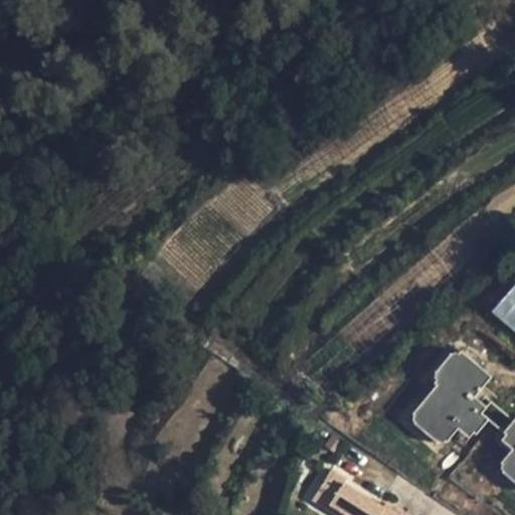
[(514,284),(492,311),(514,330),(514,284)]
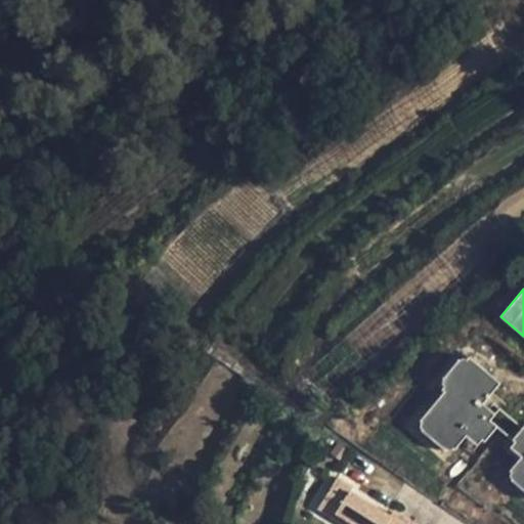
[(500,383),(469,356),(467,358),(445,386),(452,392),(428,422),(451,442),(465,426),(482,440),(484,442),(497,427),(478,410),(500,383)]
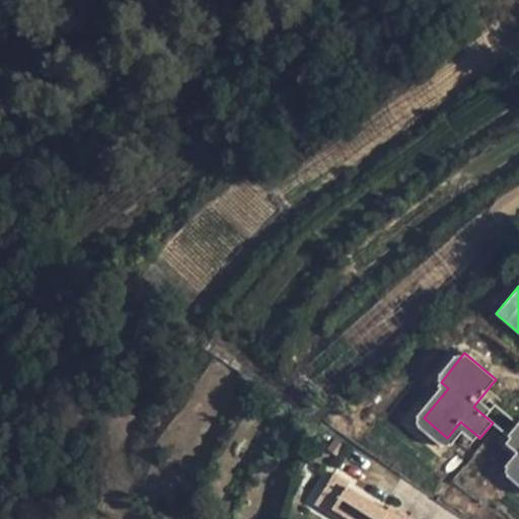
[(441,382),(462,355),(461,355),(458,355),(456,356),(439,375),(438,380),(439,382),(438,385),(441,388),(416,417),(417,418),(416,423),(417,425),(418,426),(418,427),(440,445),(441,445),(444,446),(446,446),(448,444),(450,446),(462,432),(472,441),(477,436),(460,422),(447,438),(424,418),(448,388),(441,382)]
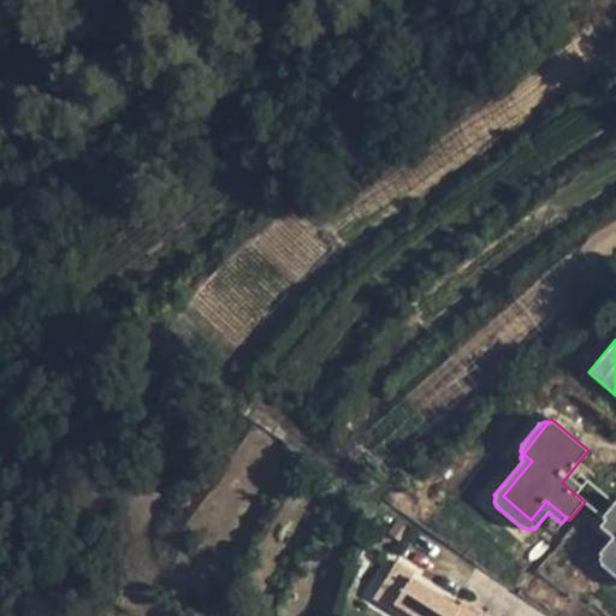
[(615,499),(603,516),(605,519),(615,528),(615,546),(609,555),(615,561),(615,499)]
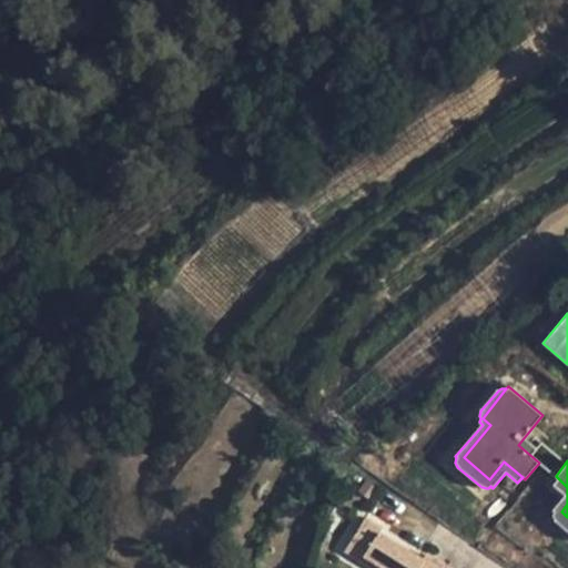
[(567,517),(561,511),(567,504),(567,487),(558,478),(554,485),(565,495),(551,510),(554,513),(553,515),(553,517),(555,520),(554,520),(567,533),(567,517)]
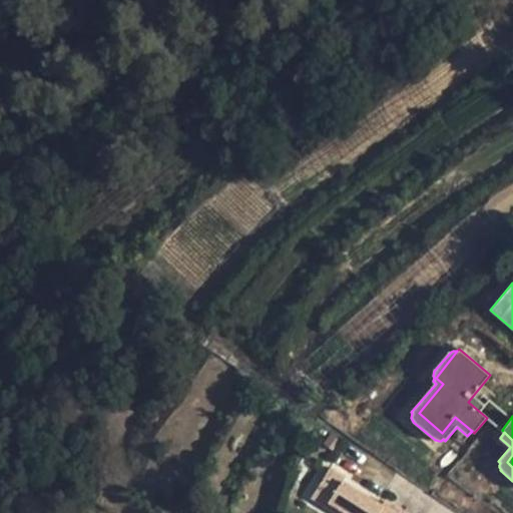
[(405,512),(385,500),(382,506),(342,481),(345,477),(330,468),(315,493),(330,501),(327,506),(338,512),(405,512)]
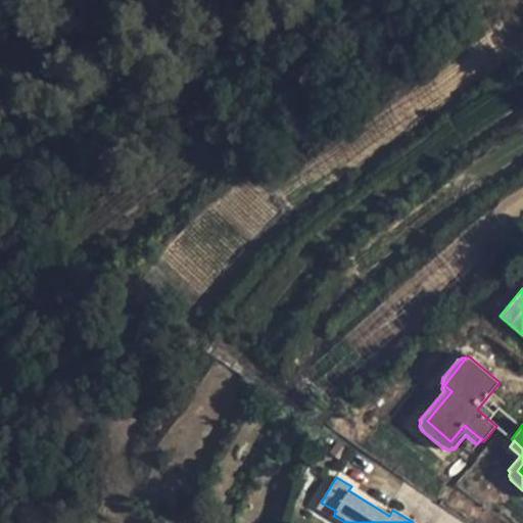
[(336,511),(321,503),(318,507),(333,516),(336,511)]
